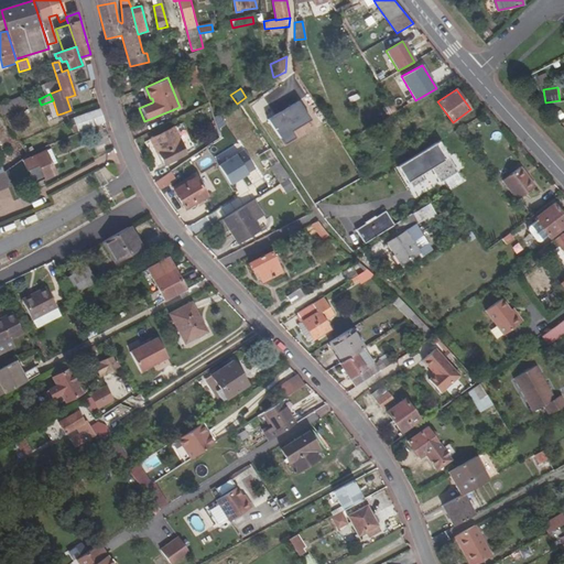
[(261,96),(249,105),(275,145),(289,136),(293,143),(300,139),(308,152),(325,141),(308,116),(285,130),(282,125),(275,128),(268,118),(274,114),(263,96),(262,97),(261,97),(261,96)]
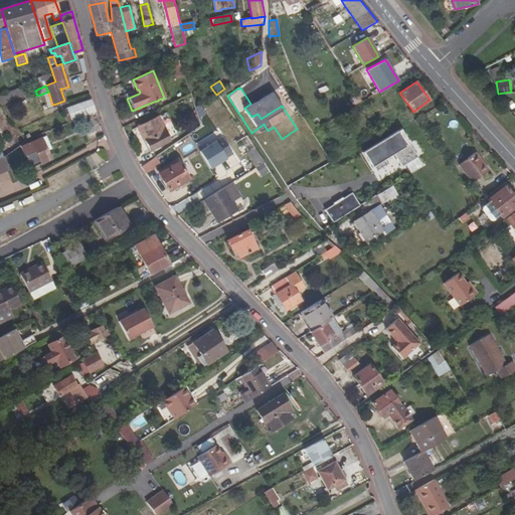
[(2,104),(20,97),(18,91),(0,95),(0,100),(1,103),(2,104)]
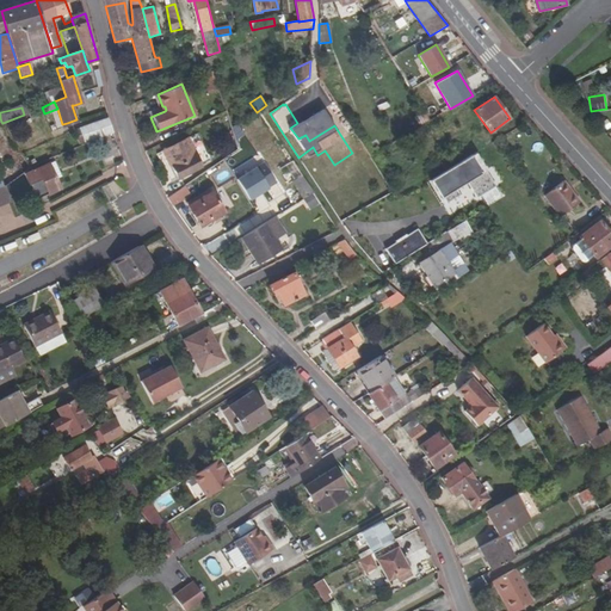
[(31,119),(44,113),(42,107),(30,112),(28,112),(31,119)]
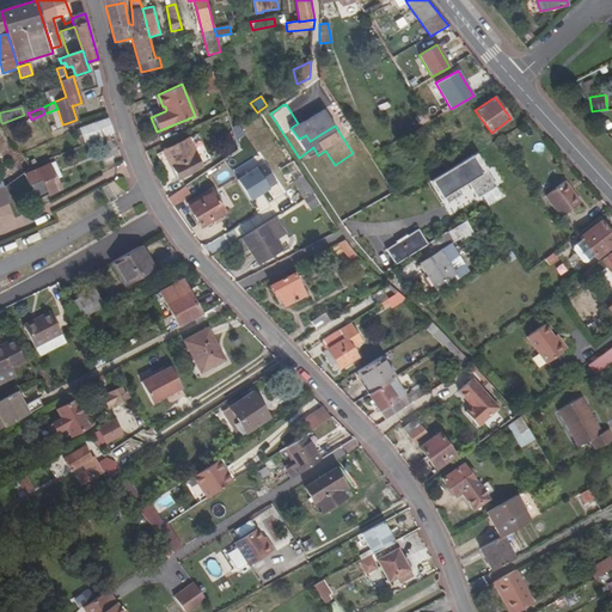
[(114,133),(109,118),(80,128),(85,142),(114,133)]
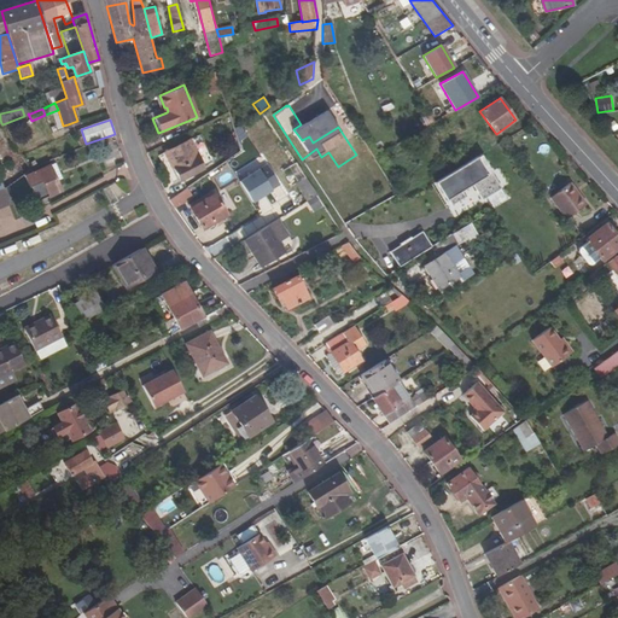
[(80,146),(86,144),(81,129),(75,132),(80,146)]
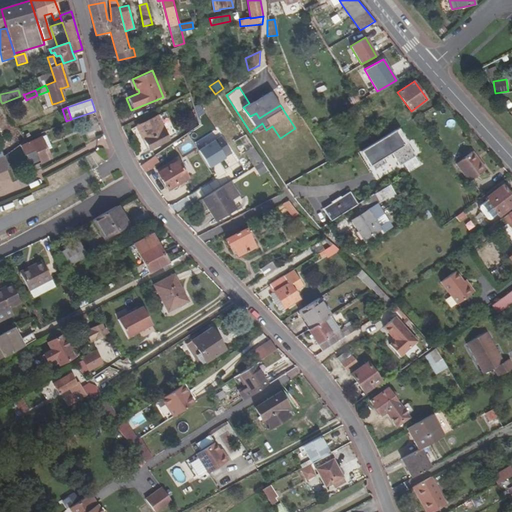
[(169,140),(157,116),(137,127),(149,150),(169,140)]
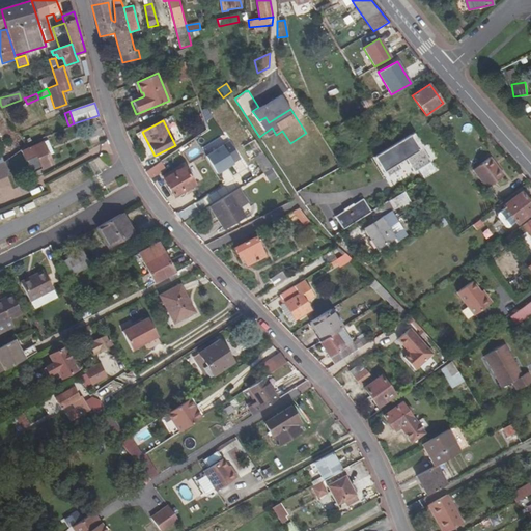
[(416,133),(373,152),(388,185),(430,165),(416,133)]
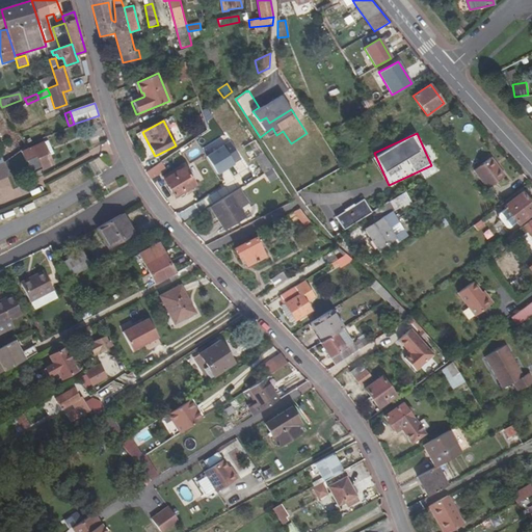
[(52,164),(43,142),(22,152),(32,173),(52,164)]
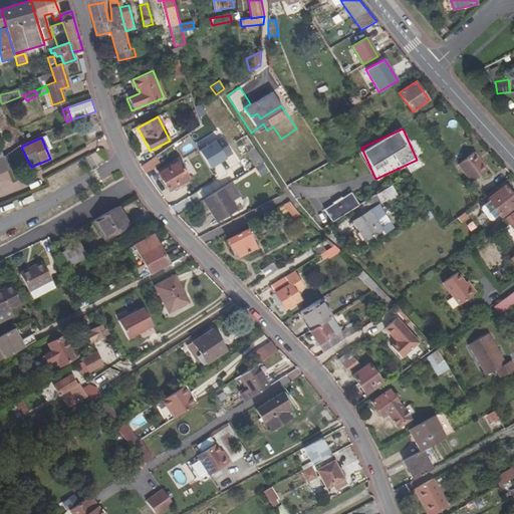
[(209,168),(226,158),(215,139),(198,148),(209,168)]
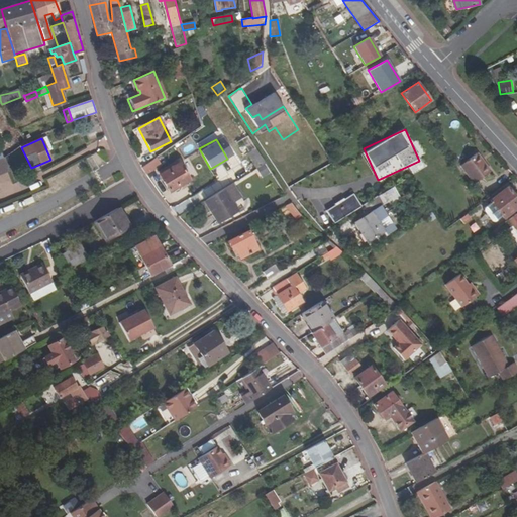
[(11,152),(8,144),(0,147),(0,149),(3,158),(5,157),(11,152)]
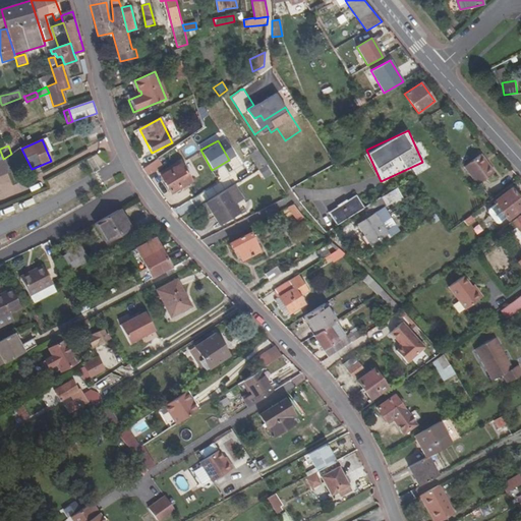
[(97,171),(105,165),(97,153),(89,159),(97,171)]
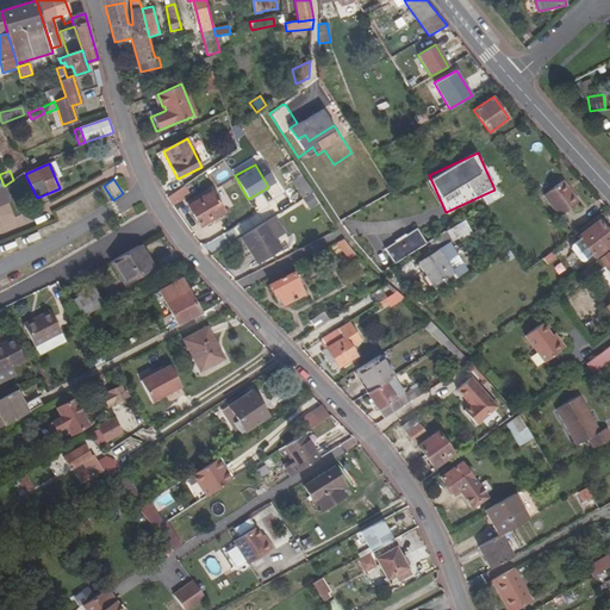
[(579,203),(564,181),(543,195),(559,217),(579,203)]
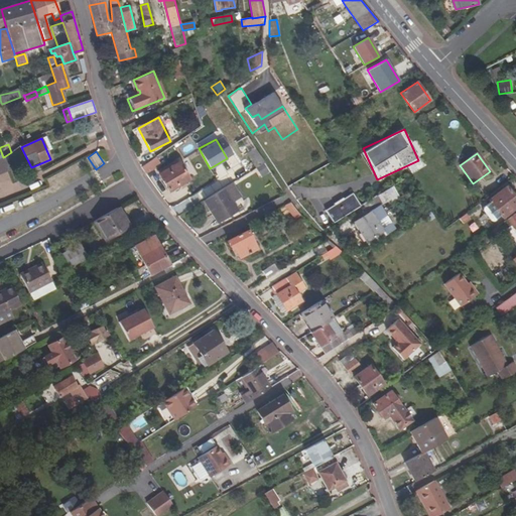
[(0,172),(10,169),(5,156),(3,157),(0,158),(0,172)]
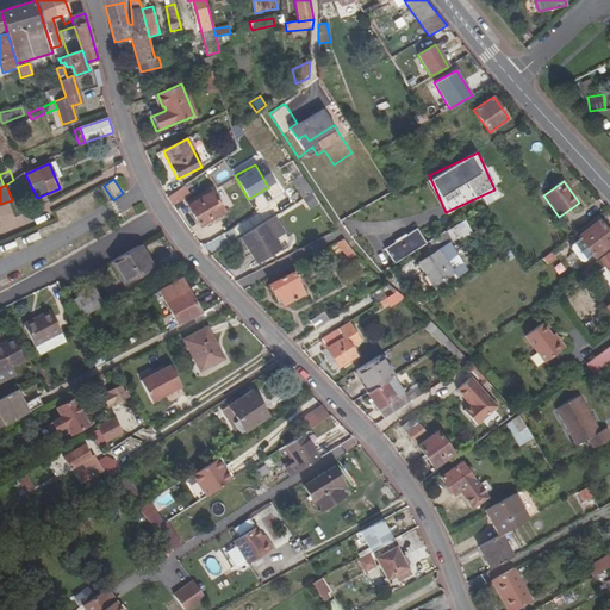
[(191,194),(186,186),(168,198),(173,205),(191,194)]
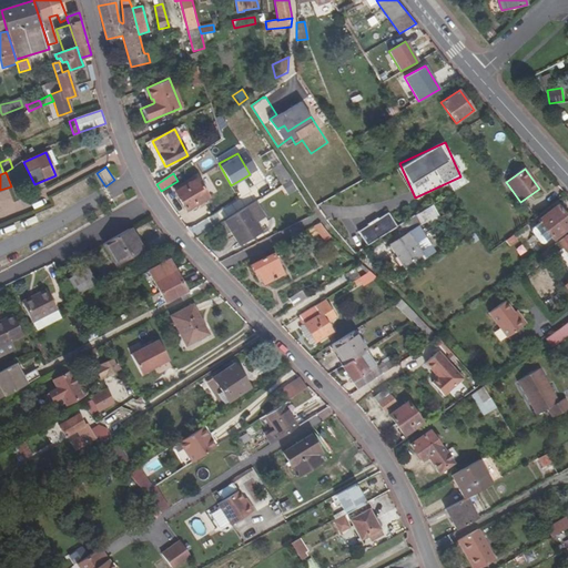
[(374,174),(366,178),(371,185),(378,181),(374,174)]
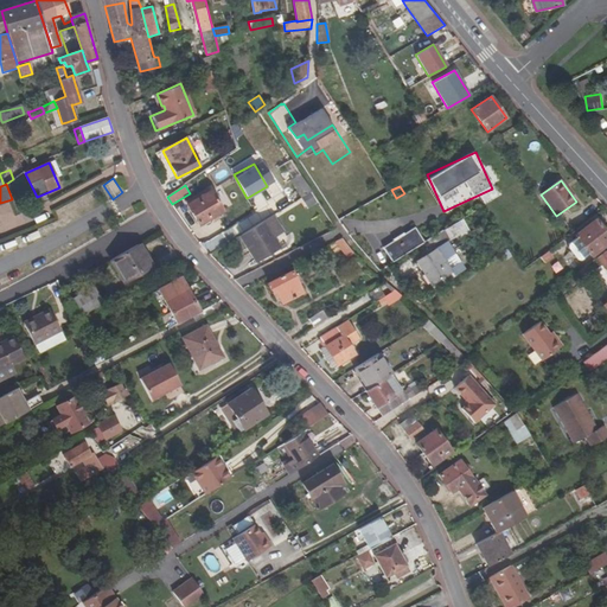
[(223,211),(211,191),(186,205),(198,225),(210,218),(212,223),(219,218),(217,213),(223,211)]
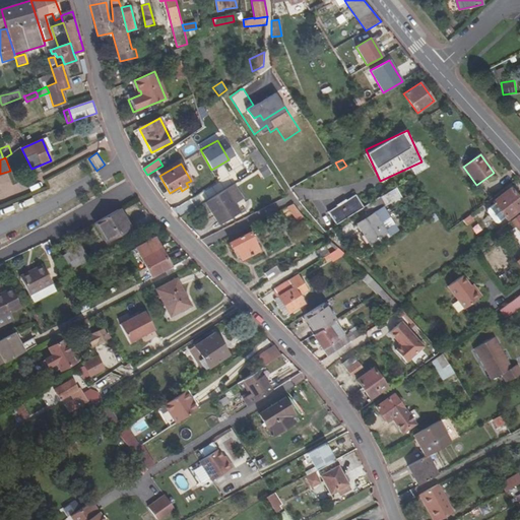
[(385,206),(401,196),(395,187),(380,197),(385,206)]
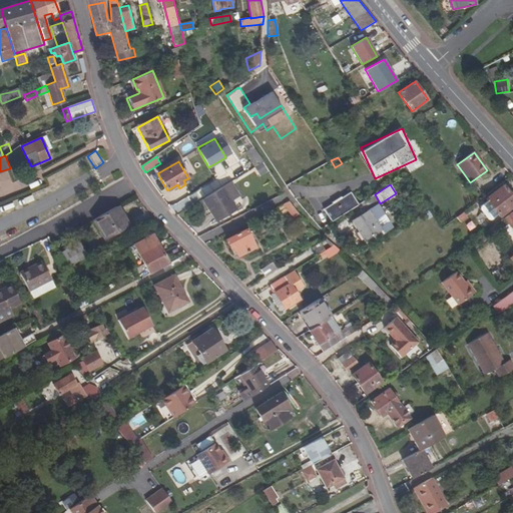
[(512,206),(512,196),(504,185),(486,199),(488,201),(479,207),(489,221),(498,215),(499,216),(512,206)]
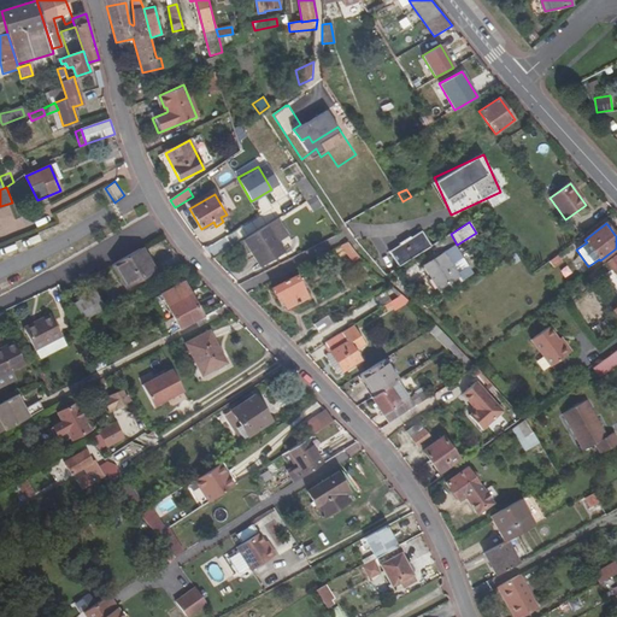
[(256,254),(253,256),(260,268),(285,251),(268,224),(246,239),(256,254)]
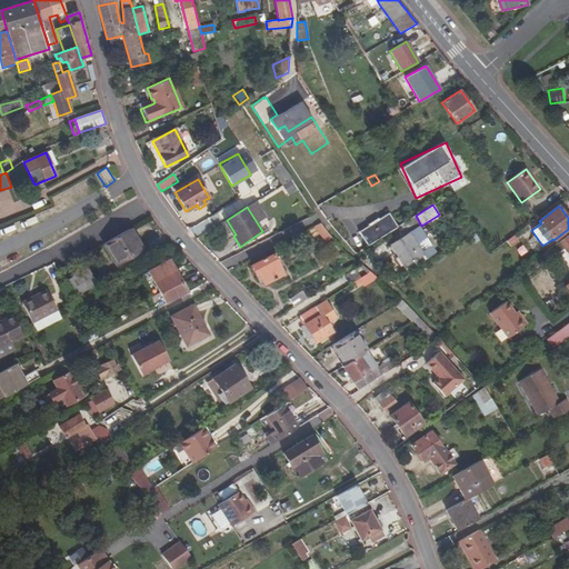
[(225,221),(233,236),(236,235),(227,220),(225,221)]
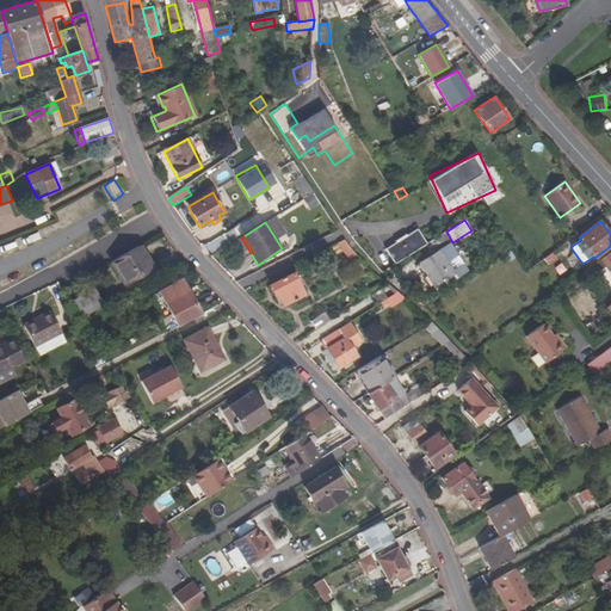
[(345,240),(339,244),(346,254),(352,251),(345,240)]
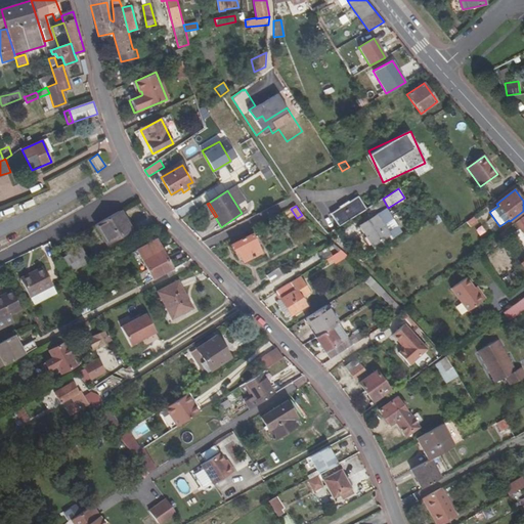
[(339,226),(351,219),(347,212),(346,213),(343,208),(333,214),(339,226)]
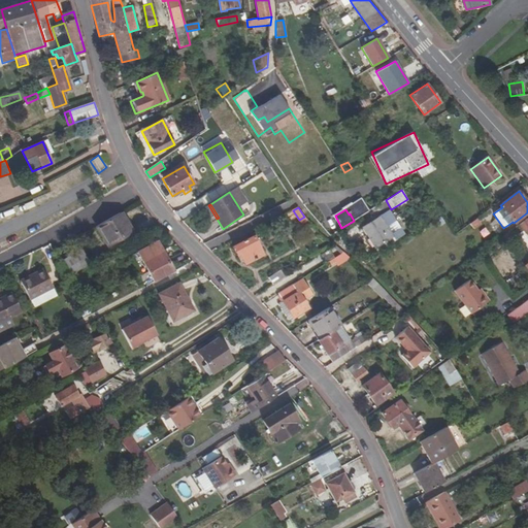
[(107,246),(133,231),(122,211),(96,227),(107,246)]
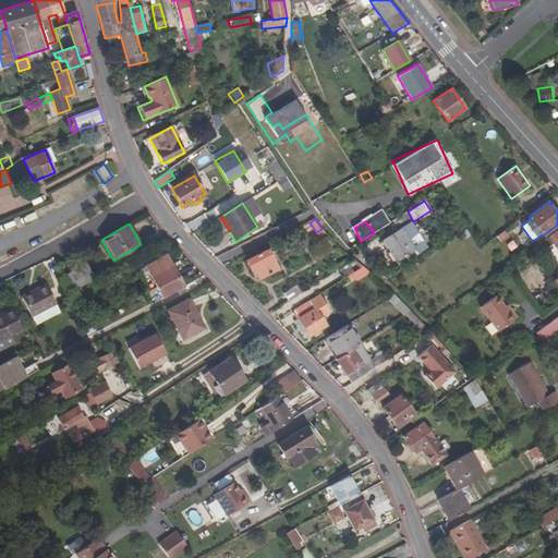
[(400,229),(401,230),(384,241),(396,261),(404,255),(407,259),(424,249),(409,223),(400,229)]
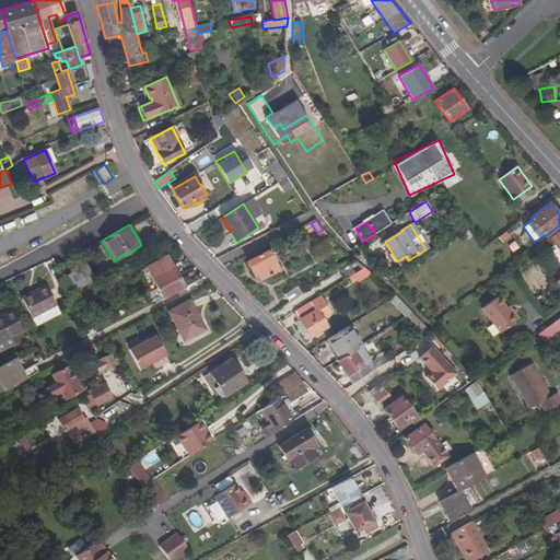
[(559,232),(559,231),(550,238),(559,252),(559,232)]
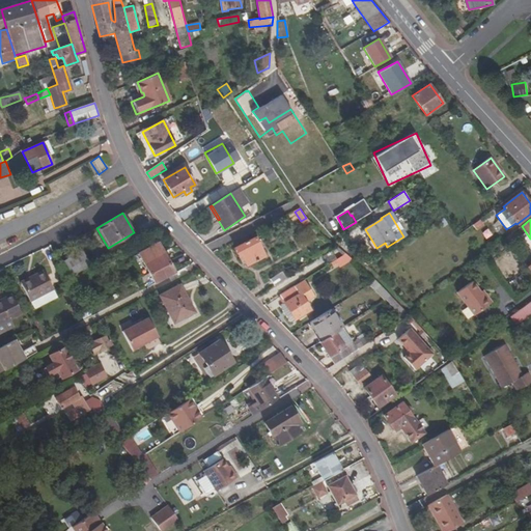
[(476,230),(483,225),(480,220),(473,225),(476,230)]
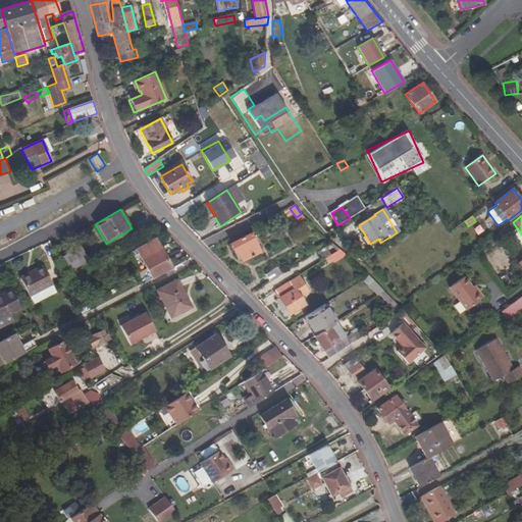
[(260,252),(251,233),(230,244),(236,253),(238,251),(243,261),(260,252)]
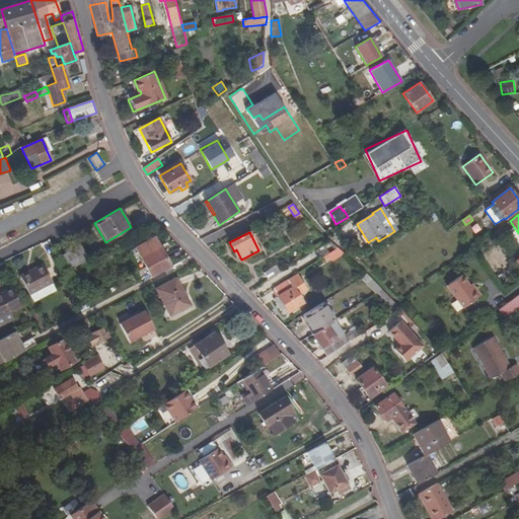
[(155,236),(130,250),(140,270),(145,268),(165,256),(155,236)]
